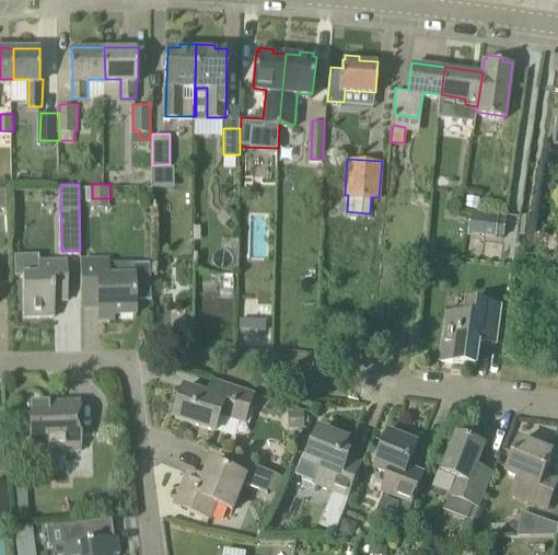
[(229,203),(218,214),(225,222),(236,211),(229,203)]
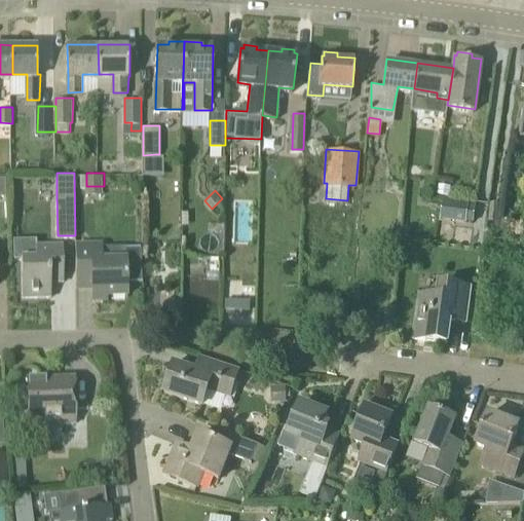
[(458,198),(456,219),(468,220),(470,199),(458,198)]
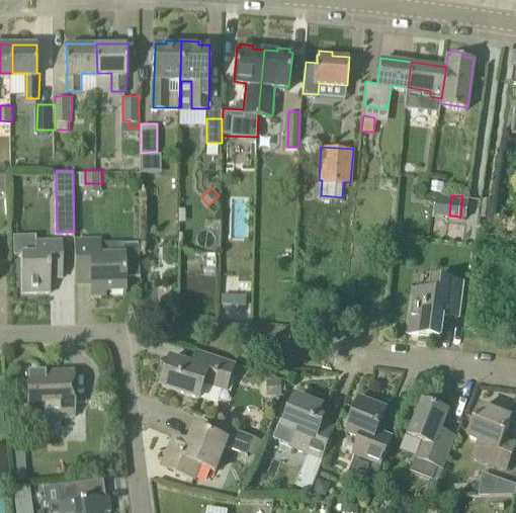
[(101,254),(101,238),(75,238),(76,280),(79,280),(79,279),(77,279),(77,271),(92,271),(92,294),(105,293),(105,288),(126,288),(125,276),(125,255),(125,253),(101,254)]
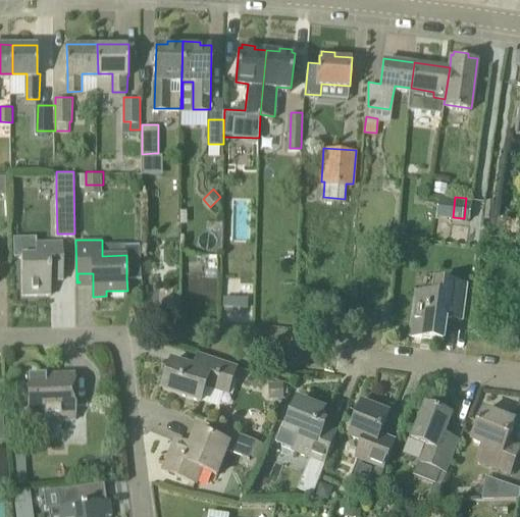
[(22,293),(52,292),(51,268),(64,268),(63,241),(37,241),(37,253),(22,253),(22,293)]
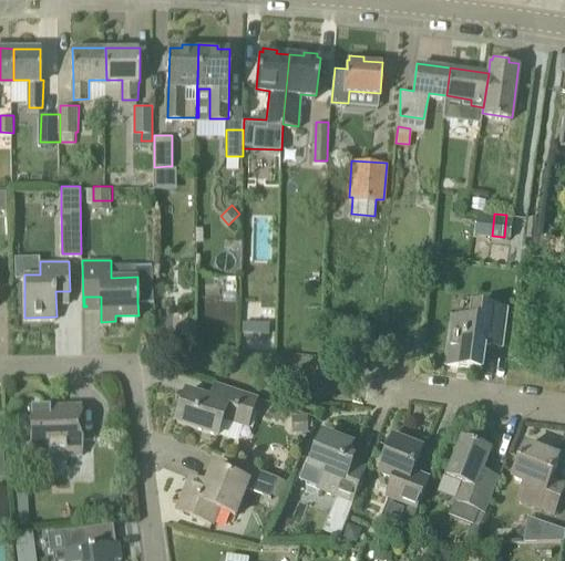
[(503,344),(509,305),(478,301),(475,317),(455,314),(451,345),(454,346),(453,361),(440,360),(440,361),(484,366),(488,342),(503,344)]
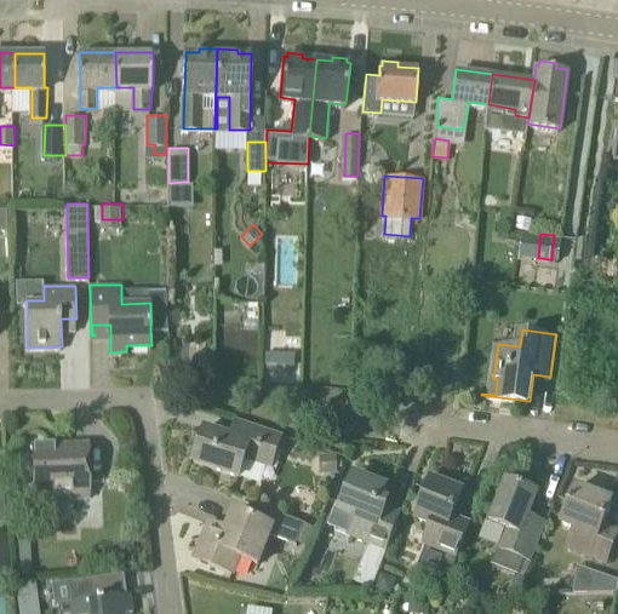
[(215,371),(213,351),(194,351),(194,372),(215,371)]
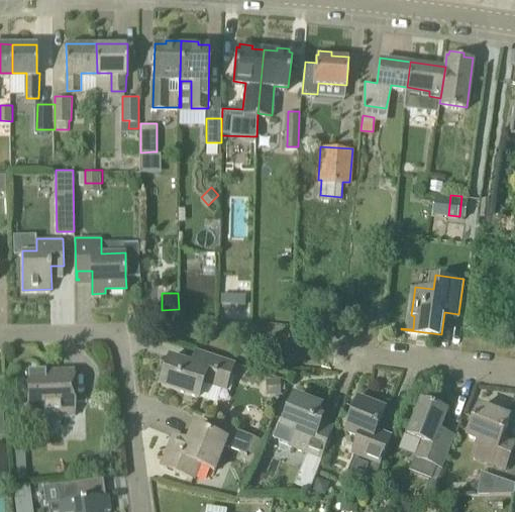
[(245,294),(221,294),(220,304),(244,305),(245,294)]
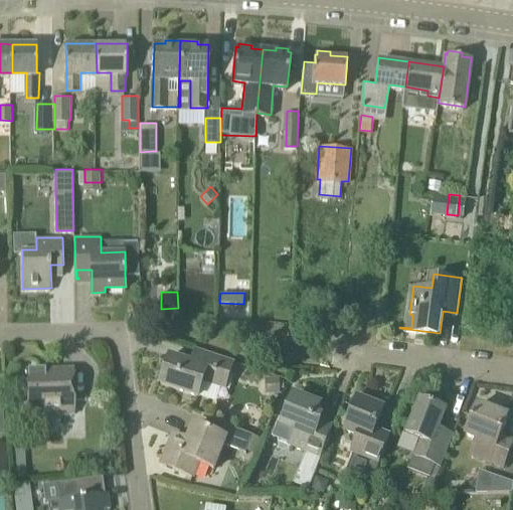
[(227,386),(236,358),(210,350),(205,363),(172,352),(163,381),(201,393),(205,379),(227,386)]
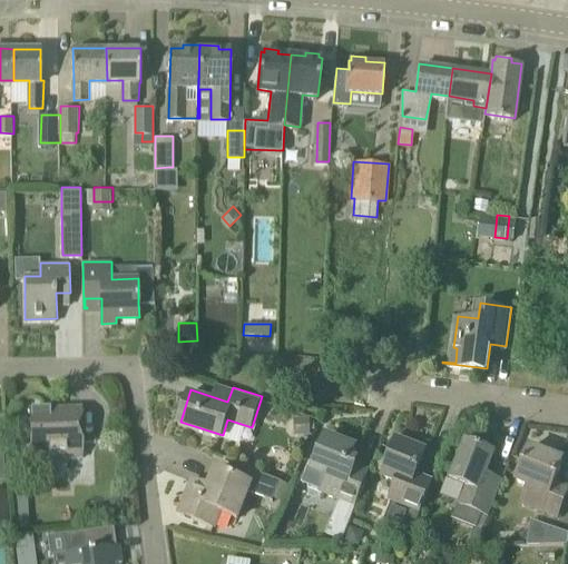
[(84,455),(82,406),(30,407),(31,449),(65,448),(65,455),(84,455)]
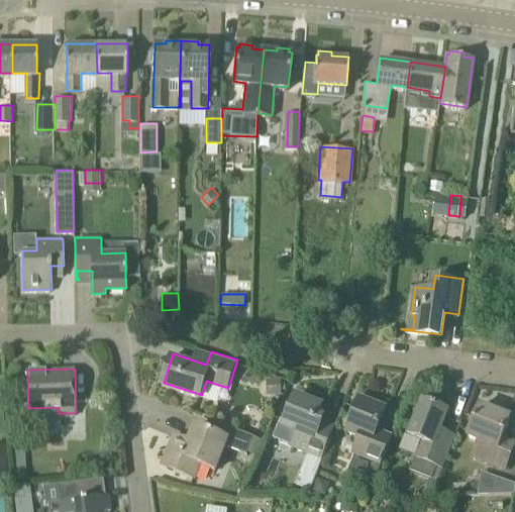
[(267,379),(267,395),(282,394),(282,378),(267,379)]
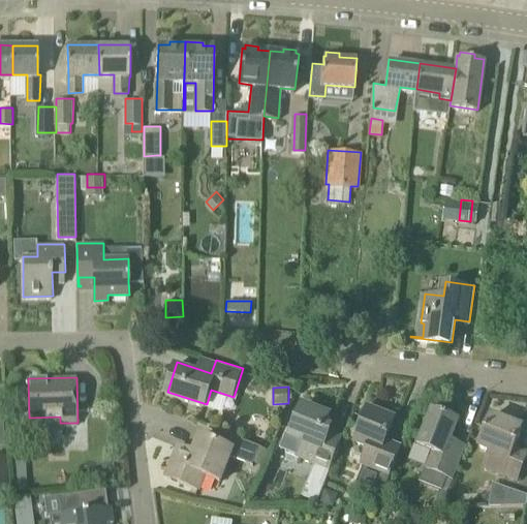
[(24,389),(5,389),(5,402),(24,401),(24,389)]
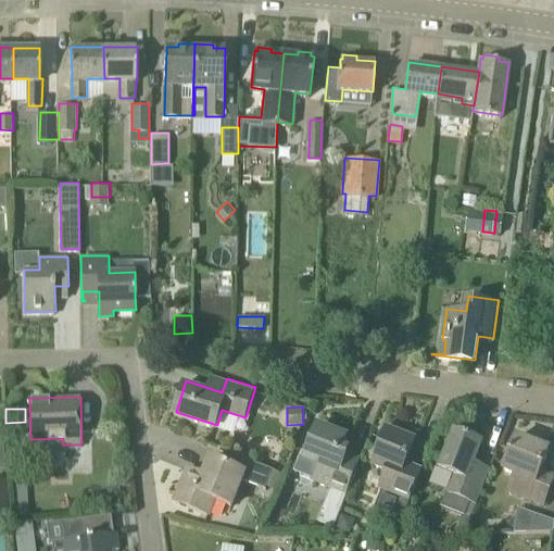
[(331,486),(348,493),(360,465),(345,460),(350,450),(343,447),(348,435),(319,424),(307,454),(302,452),(293,474),(314,483),(316,479),(331,486)]
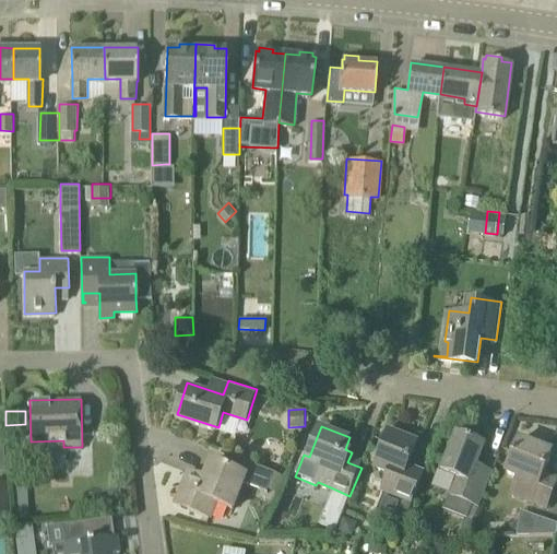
[(405,522),(417,491),(426,471),(410,464),(419,439),(391,428),(376,466),(388,471),(382,488),(386,490),(377,510),(405,522)]
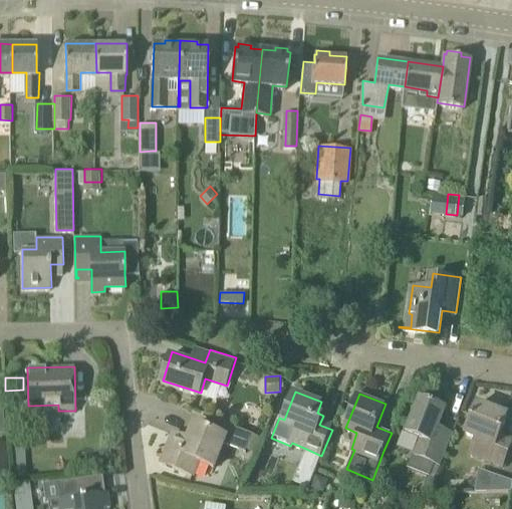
[(441,462),(452,435),(438,430),(448,407),(421,396),(407,429),(422,435),(410,465),(431,473),(436,460),(441,462)]
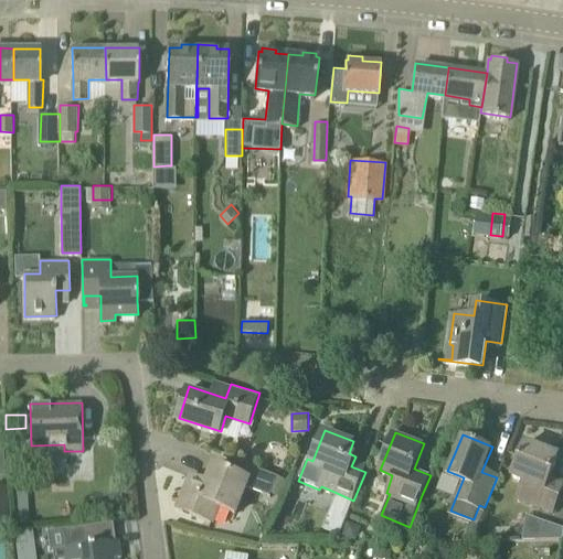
[(554,509),(562,490),(562,483),(550,479),(560,454),(527,441),(513,474),(524,479),(519,495),(554,509)]
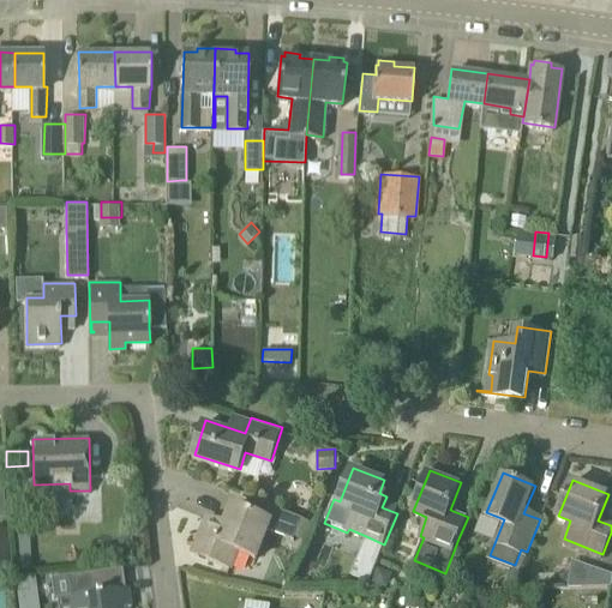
[(305,516),(255,497),(249,510),(234,504),(227,522),(209,515),(196,551),(233,565),(239,548),(258,555),(269,527),(297,537),(305,516)]
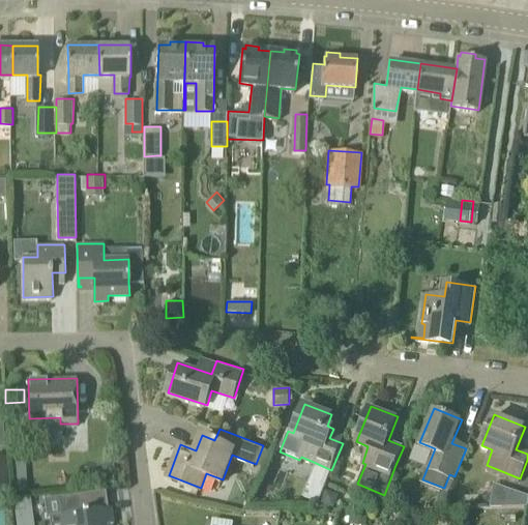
[(29,474),(12,474),(13,488),(29,487),(29,474)]
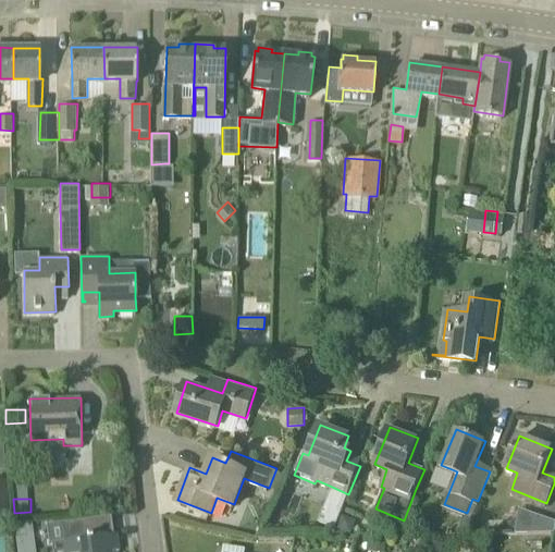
[(342,513),(324,506),(319,518),(320,518),(336,525),(342,513)]
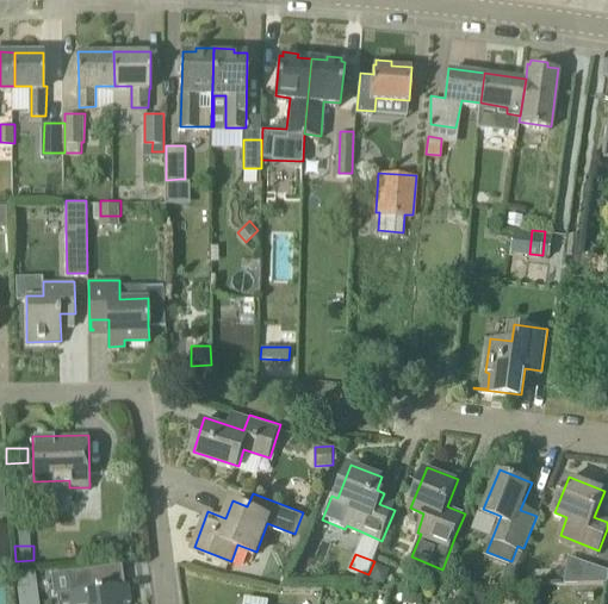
[(607,567),(589,561),(583,560),(579,580),(607,580),(607,567)]
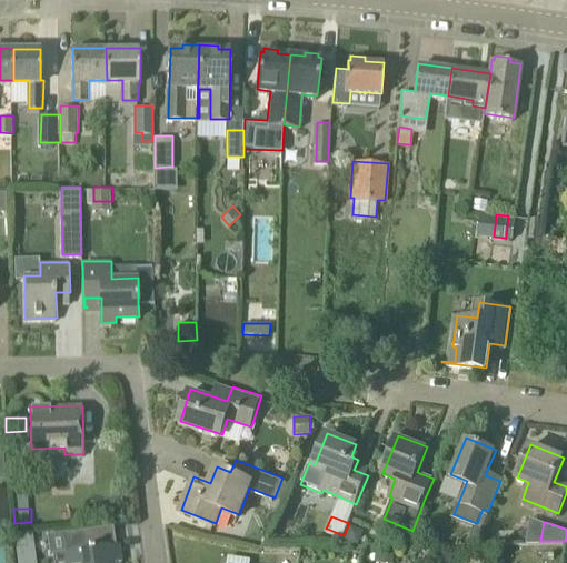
[(364,528),(350,523),(345,536),(359,542),(364,528)]
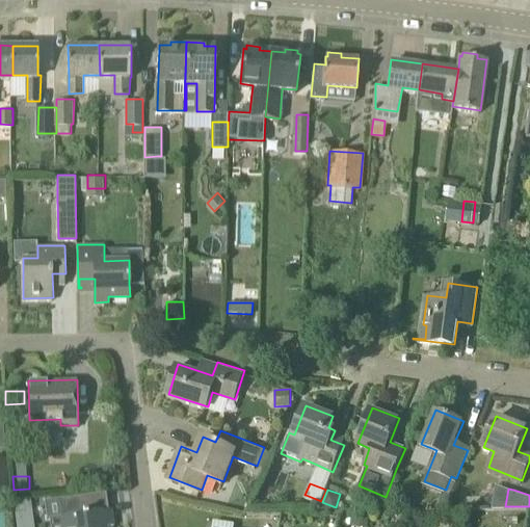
[(107,526),(107,524),(114,523),(112,507),(61,514),(63,526),(107,526)]
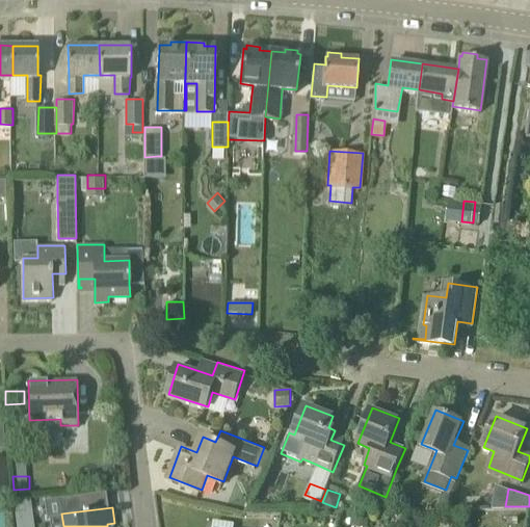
[(370,512),(352,509),(351,522),(368,525),(370,512)]
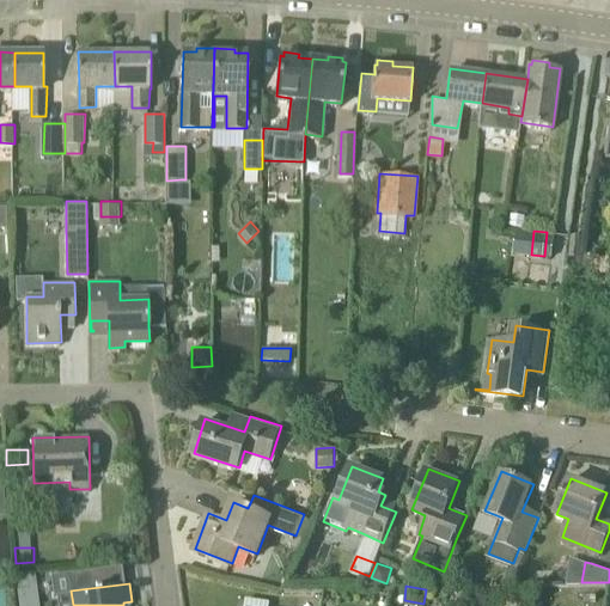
[(468,603),(485,605),(487,589),(470,587),(468,603)]
